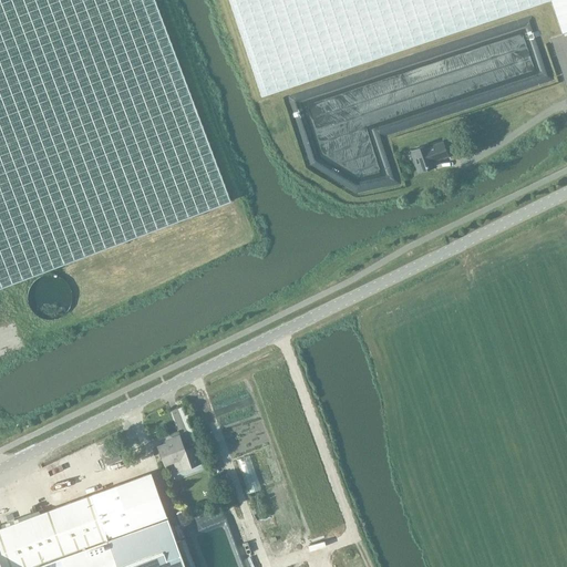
[(154,0),(0,0),(0,288),(230,202),(154,0)]
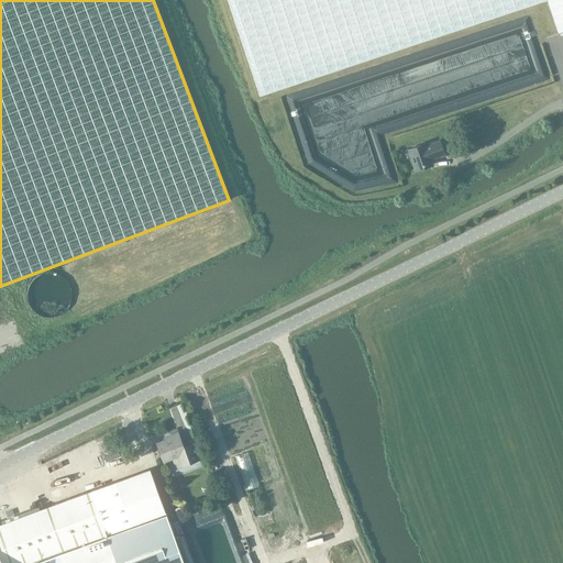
[(562,0),(228,0),(260,95),(543,0),(545,0),(558,33),(562,31),(562,0)]
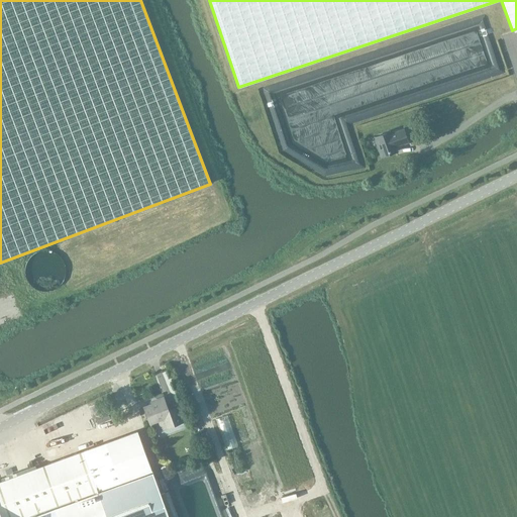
[(395,146),(407,141),(403,130),(390,134),(390,132),(375,137),(382,157),(396,151),(395,146)]
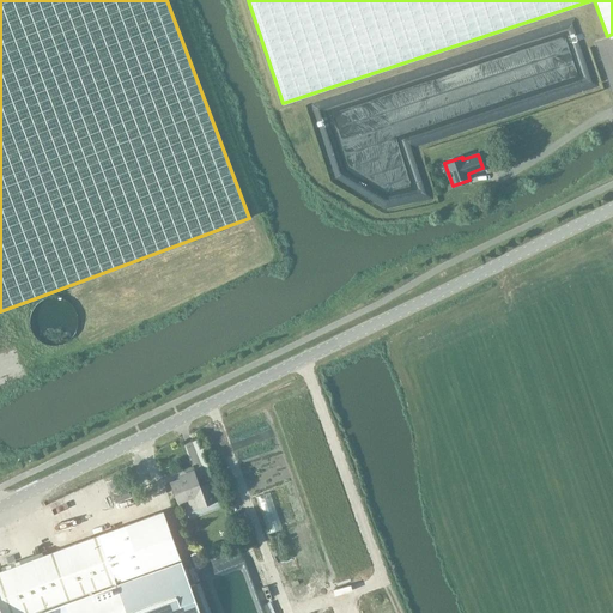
[(47,338),(47,339),(58,338),(58,328),(49,329),(48,321),(44,321),(46,331),(40,331),(41,339),(47,338)]
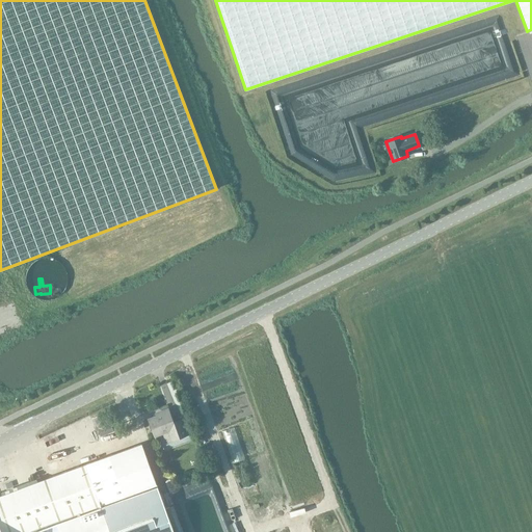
[(167,431),(170,441),(188,434),(183,422),(174,425),(168,408),(160,411),(161,415),(148,419),(154,435),(167,431)]
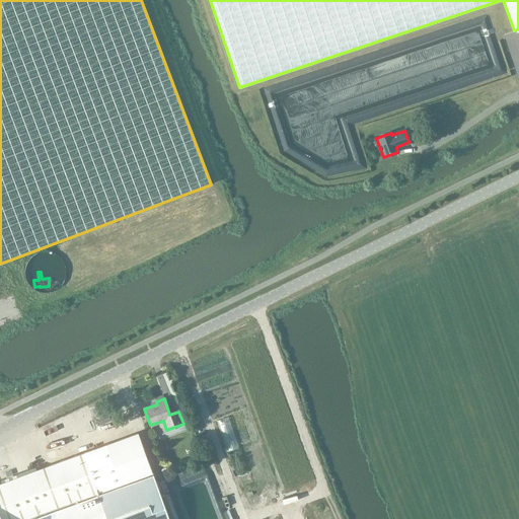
[(0,513),(0,518),(169,518),(152,472),(138,433),(1,483),(12,513),(1,517),(0,513)]
